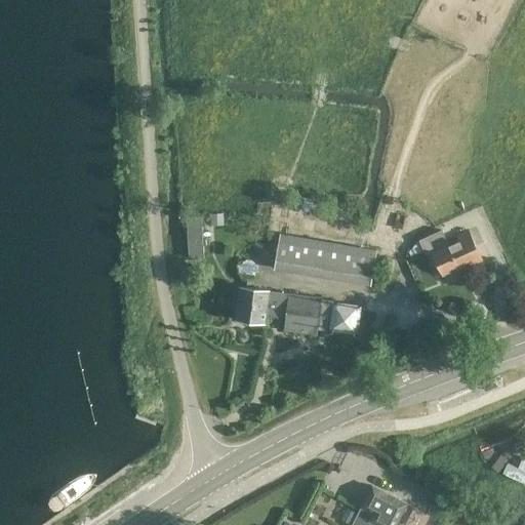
[(220,212),(210,212),(211,224),(221,223),(220,212)]
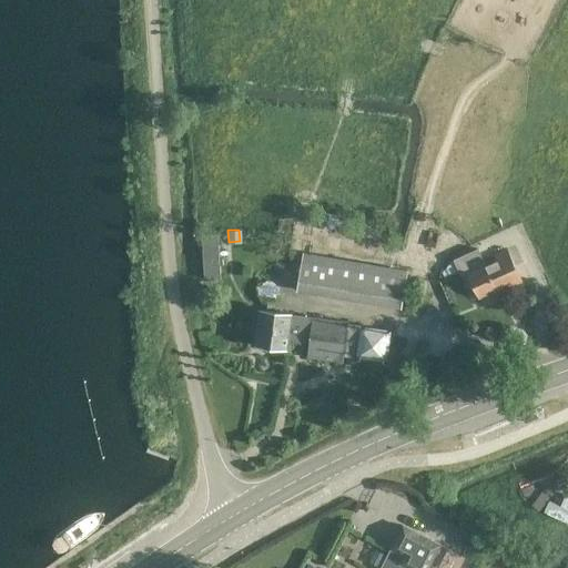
[(220,232),(203,233),(206,280),(222,279),(220,232)]
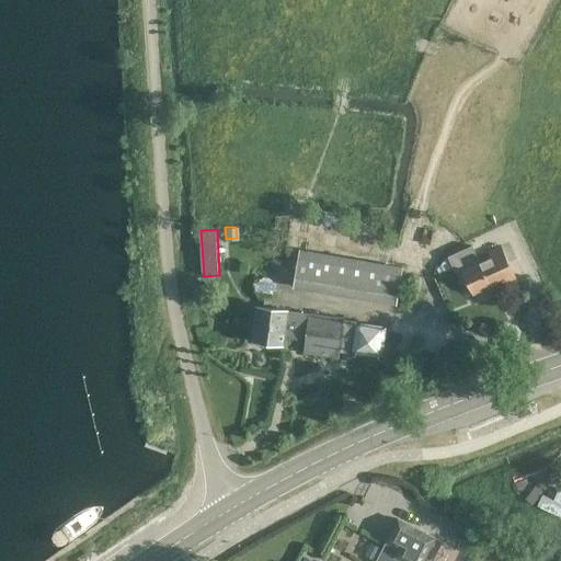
[(479,264),(471,247),(447,258),(436,270),(438,274),(451,267),(456,275),(462,272),(471,294),(497,283),(499,285),(515,278),(501,248),(489,253),(491,259),(479,264)]
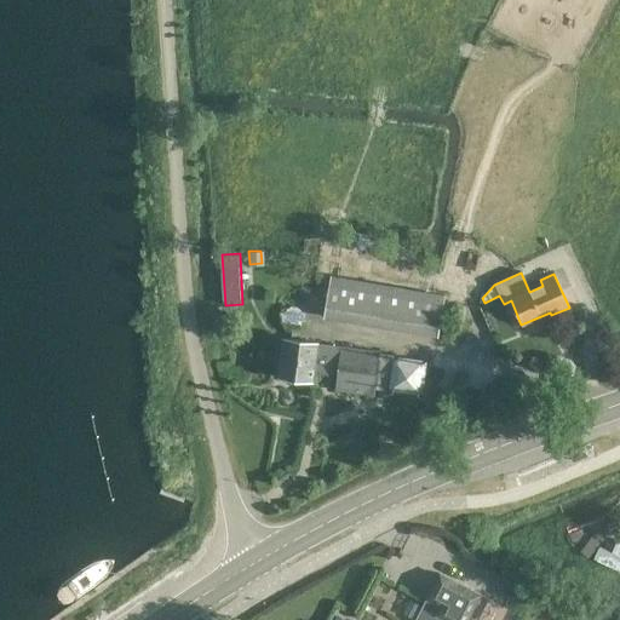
[(436,336),(442,297),(327,279),(321,317),(436,336)]
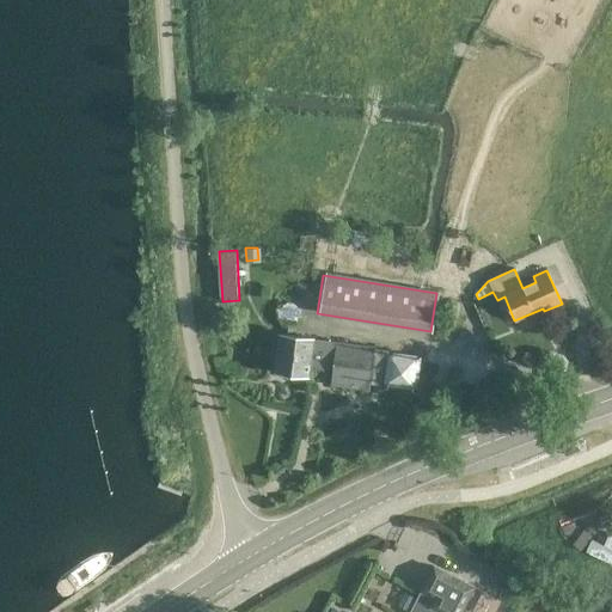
[(301,313),(300,312),(300,310),(299,307),(298,306),(297,305),(295,304),(293,303),(291,303),(289,303),(287,303),(285,304),(283,305),(282,306),(281,307),(280,310),(279,311),(279,313),(279,316),(280,317),(281,319),(282,320),(283,322),(285,323),(287,324),(289,324),(291,324),(293,324),(295,323),(297,322),(298,320),(299,319),(300,317),(300,314),(301,313)]
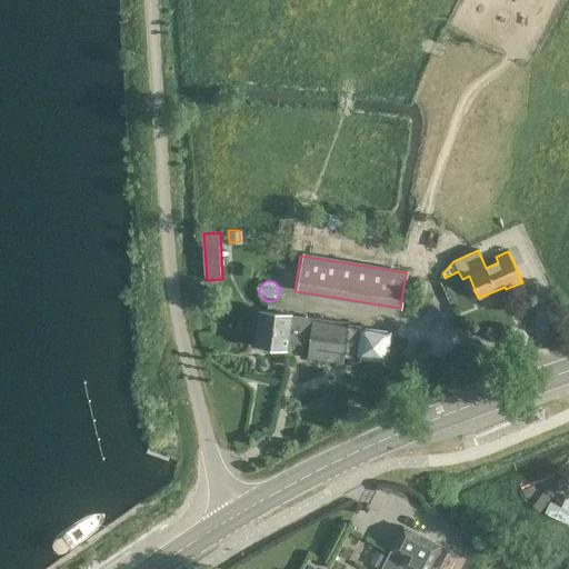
[(359,359),(362,327),(260,312),(257,346),(287,350),(288,343),(309,347),(308,358),(343,362),(345,357),(359,359)]
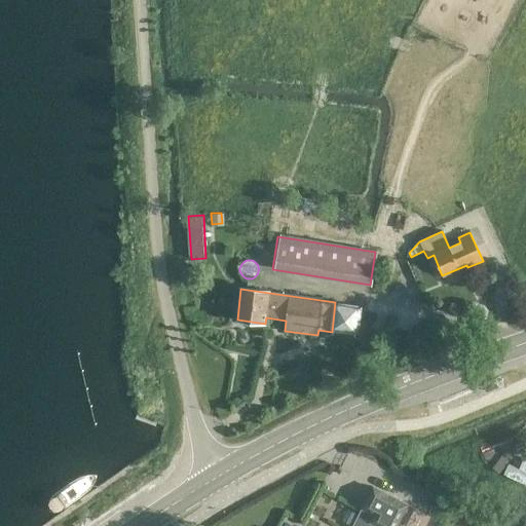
[(333,328),(361,333),(366,304),(337,299),(333,328)]
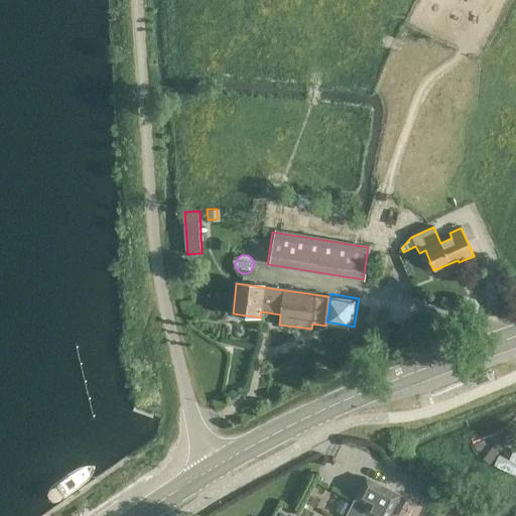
[(515,475),(515,462),(499,455),(494,466),(515,475)]
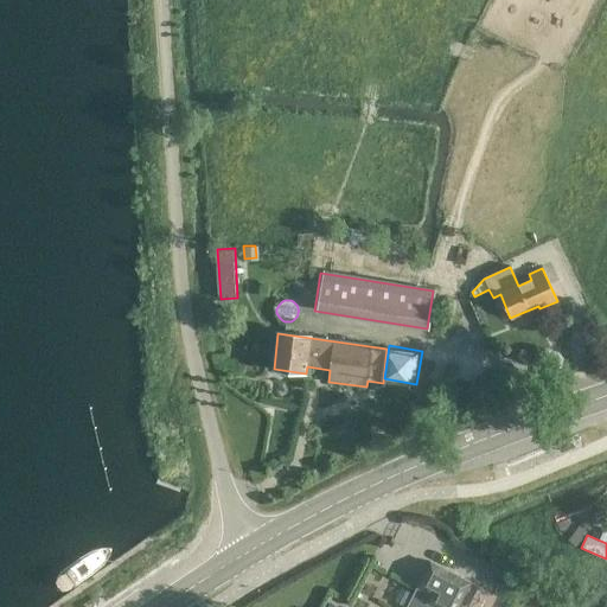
[(458,606),(468,588),(460,583),(462,579),(432,563),(419,588),(433,595),(428,604),(429,605),(432,600),(445,606),(458,606)]
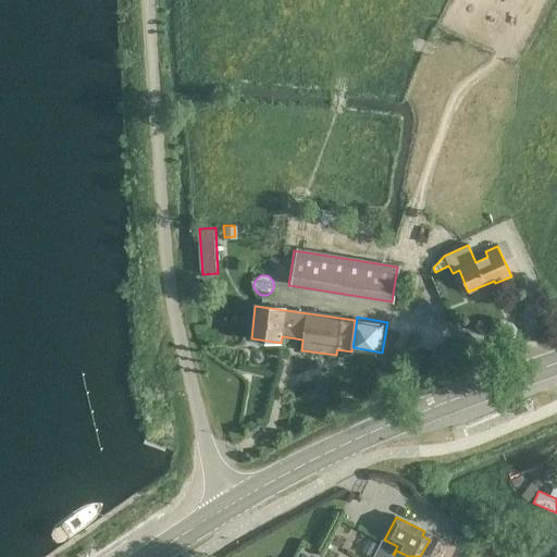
[(556,556),(533,547),(528,556),(556,556)]
